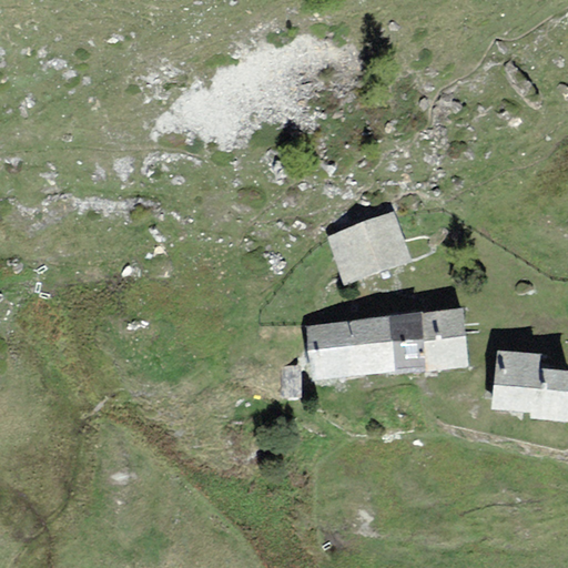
[(392,211),(327,239),(345,285),(412,260),(392,211)]
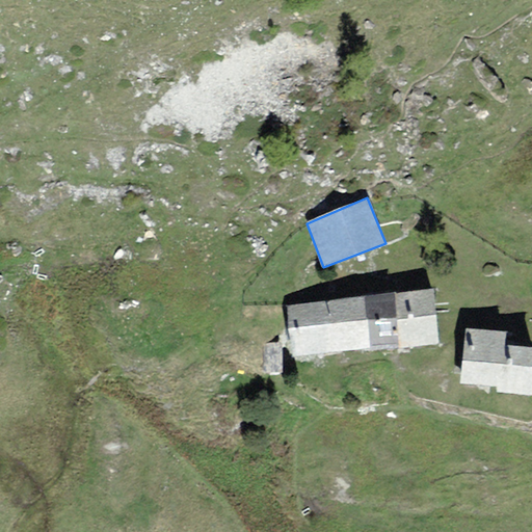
[(440,344),(433,288),(395,292),(400,347),(440,344)]
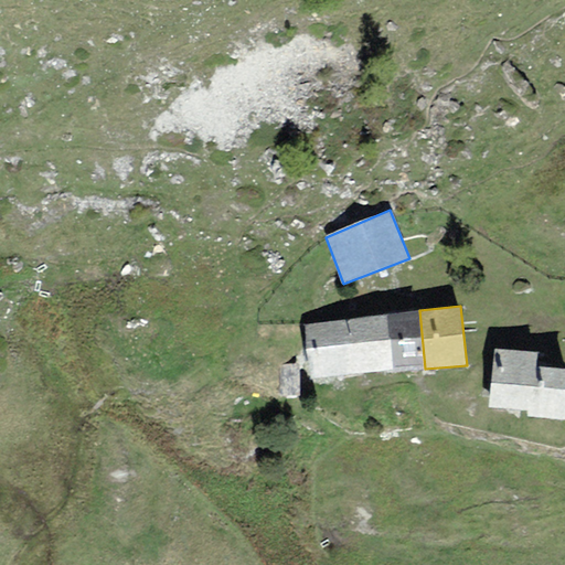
[(425,369),(419,310),(342,319),(349,375),(425,369)]
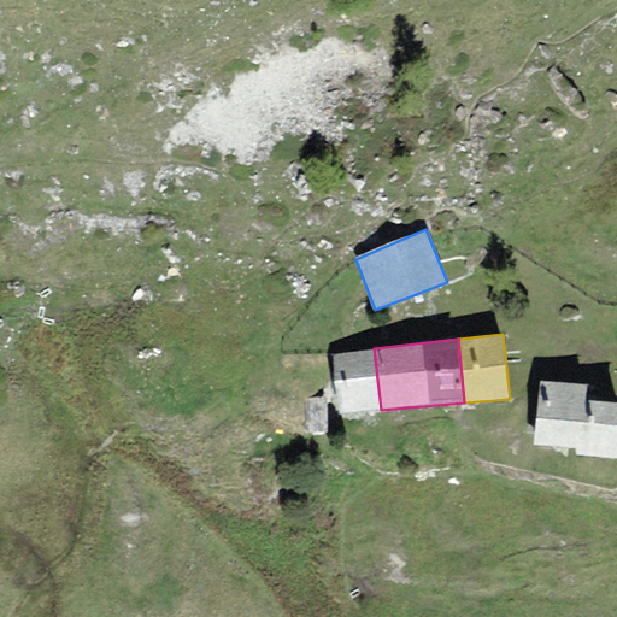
[(381,410),(374,348),(331,352),(338,415),(381,410)]
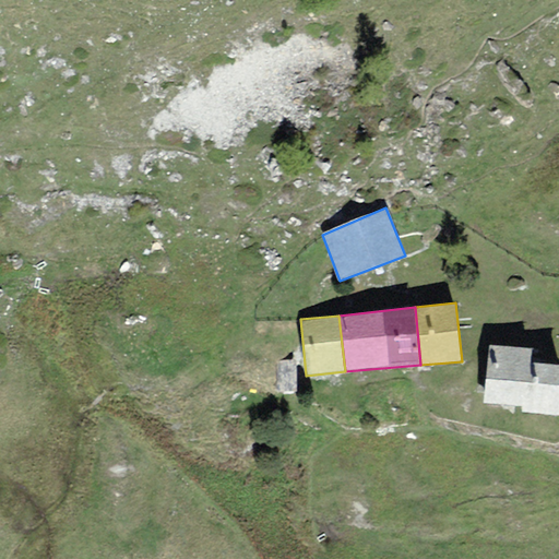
[(485,403),(522,407),(522,412),(558,414),(558,365),(531,363),(532,349),(489,345),(485,403)]
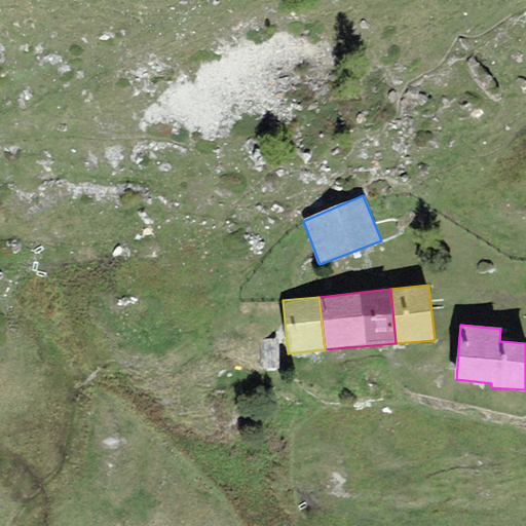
[(279,368),(278,339),(261,339),(262,369),(279,368)]
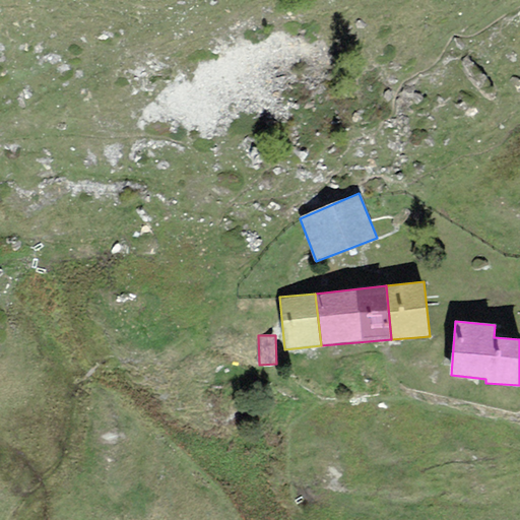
All buildings are outlined.
